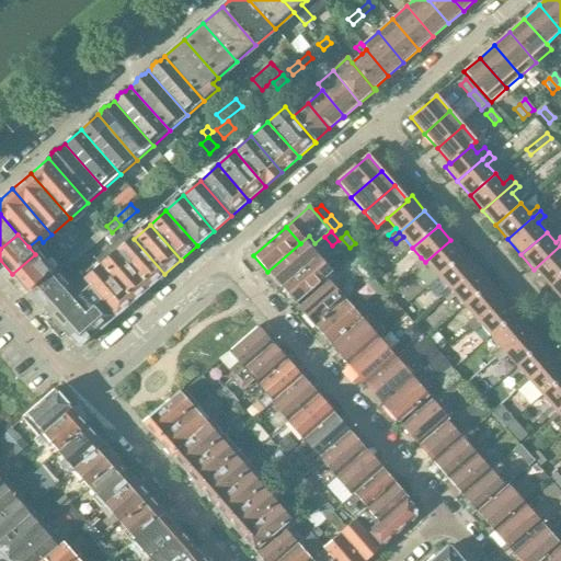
[(282,288),(318,256),(310,247),(315,243),(309,236),(300,243),(267,272),(282,288)]
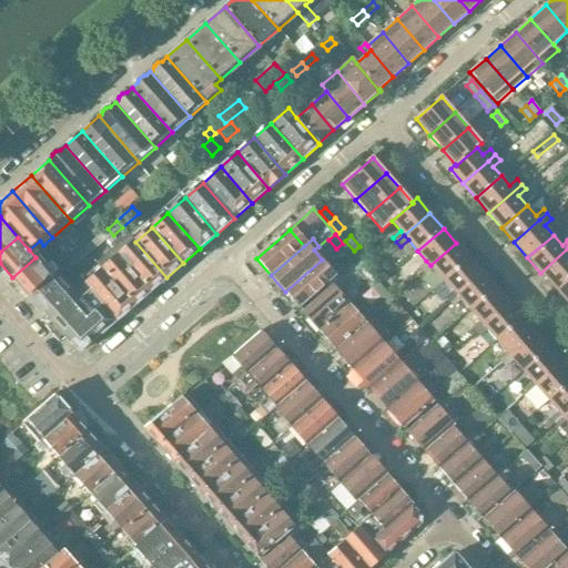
[(166,277),(135,242),(119,256),(150,292),(166,277)]
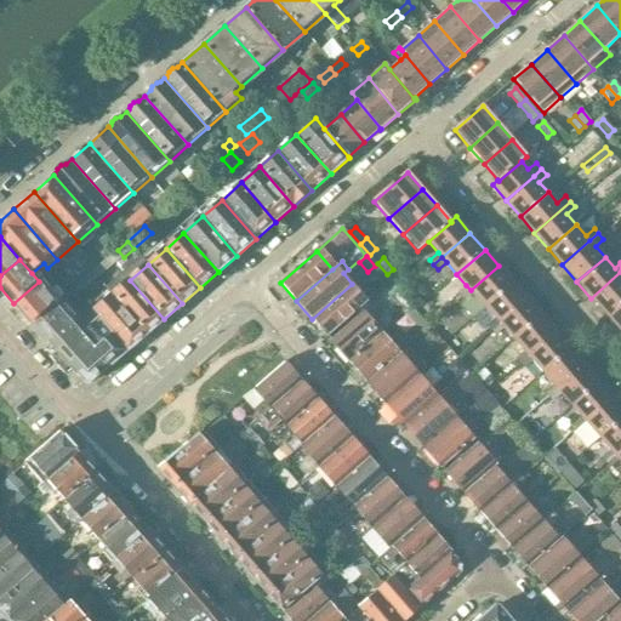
[(389,281),(375,266),(368,272),(383,288),(389,281)]
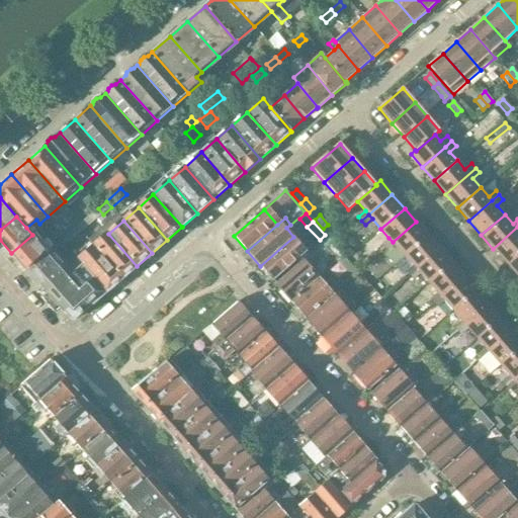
[(393,242),(397,247),(405,256),(428,236),(416,222),(393,242)]
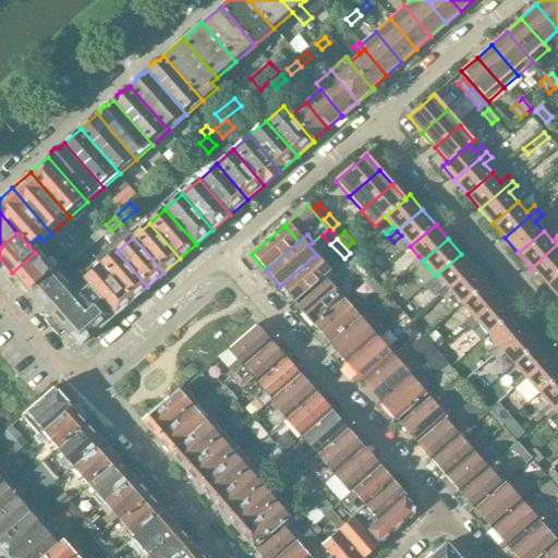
[(87,250),(93,245),(88,240),(83,244),(87,250)]
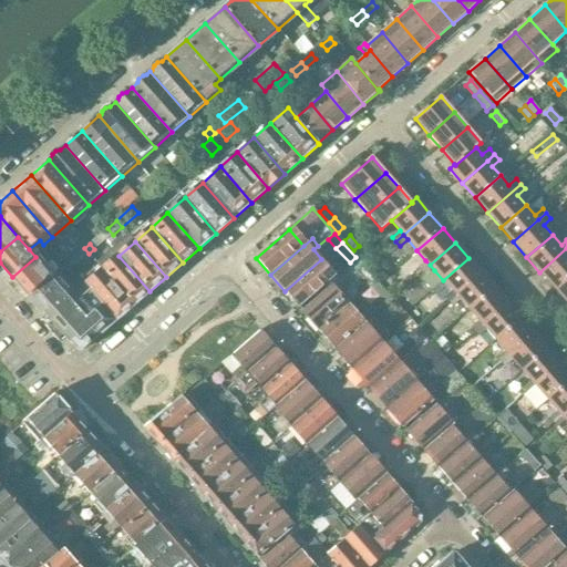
[(72,268),(89,254),(84,248),(68,263),(72,268)]
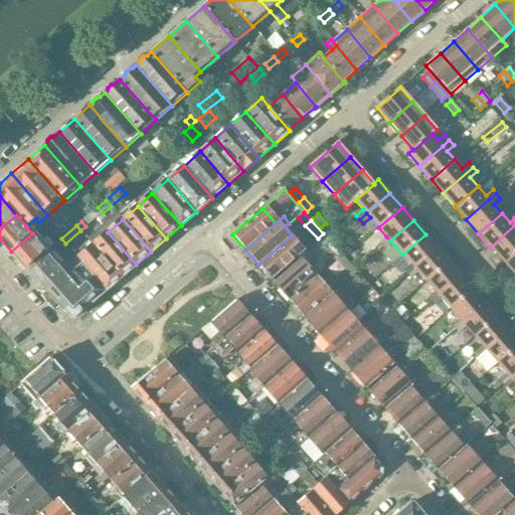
[(502,261),(514,249),(514,225),(490,247),(502,261)]
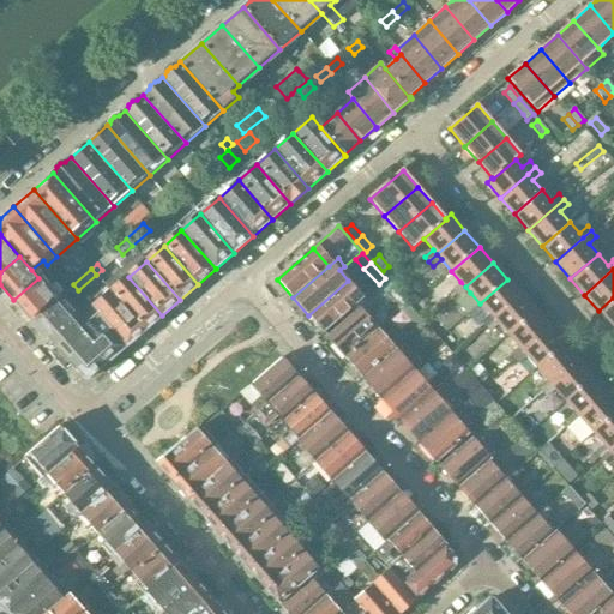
[(31,320),(62,293),(55,286),(54,286),(43,274),(38,278),(13,300),(31,320)]
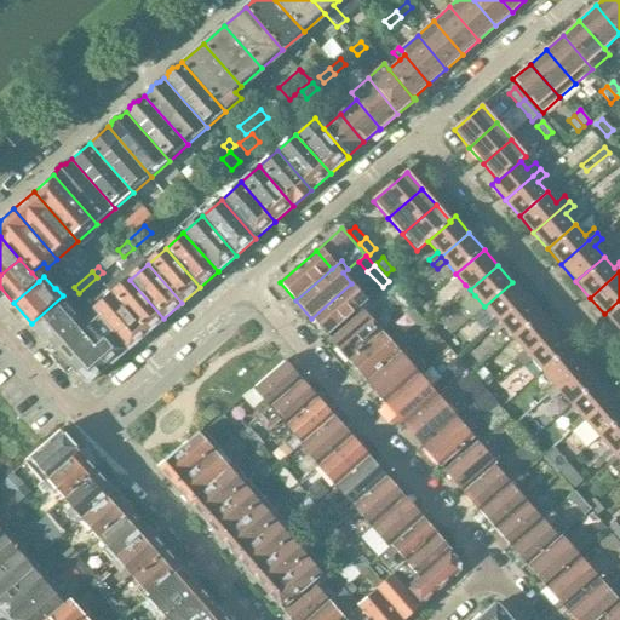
[(351,283),(311,319),(327,337),(367,302),(359,291),(366,285),(359,277),(351,283)]
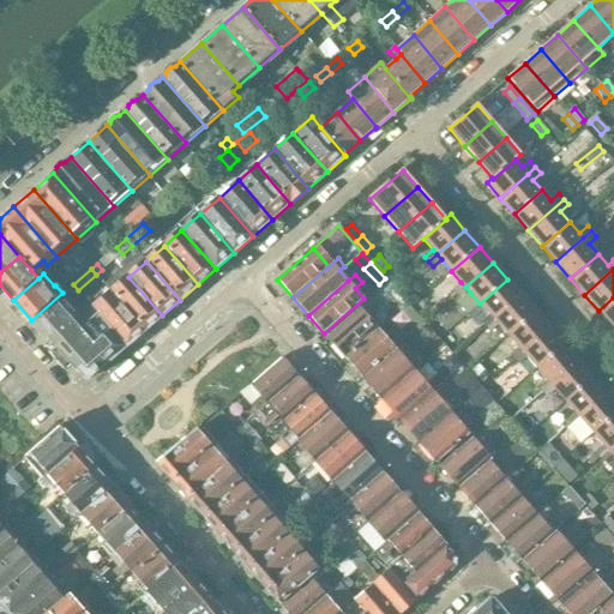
[(162,315),(128,277),(112,292),(145,331),(162,315)]
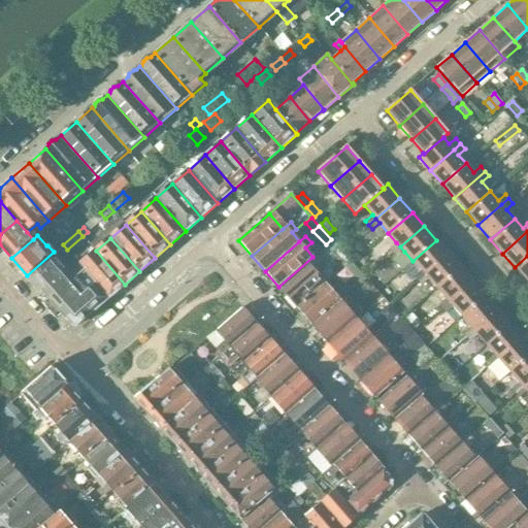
[(436,240),(413,261),(421,270),(425,274),(449,254),(436,240)]
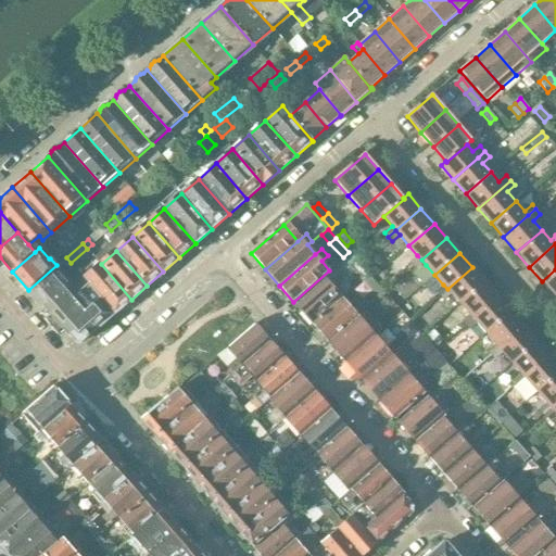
[(408,263),(413,267),(421,260),(417,255),(408,263)]
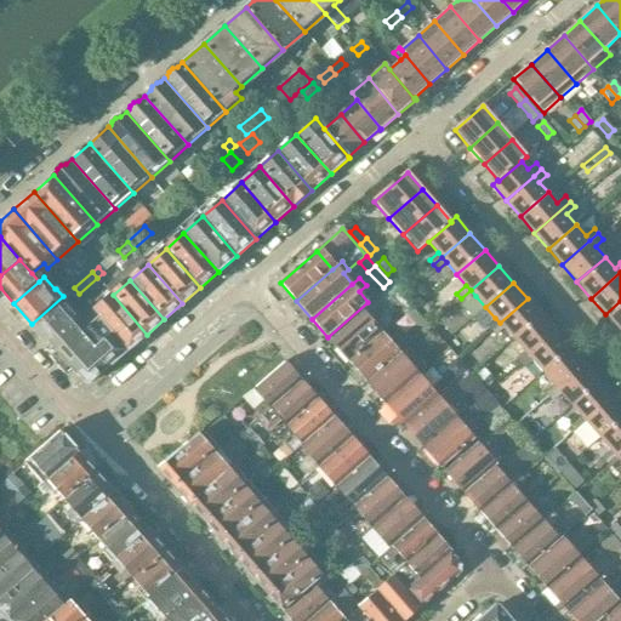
[(412,306),(398,290),(389,298),(404,314),(412,306)]
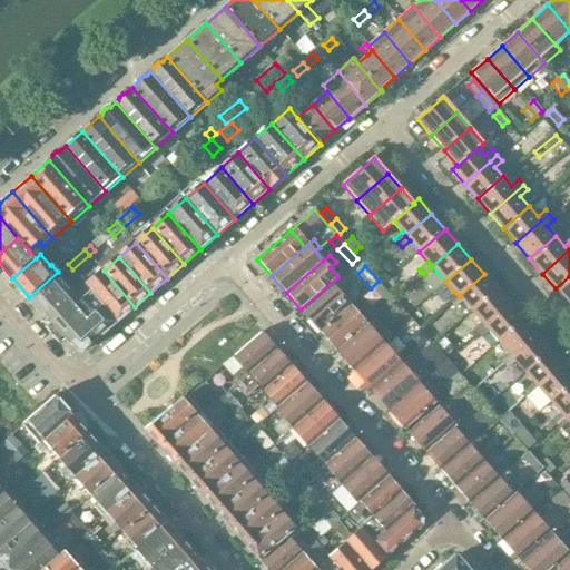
[(432,266),(423,274),(428,279),(436,272),(432,266)]
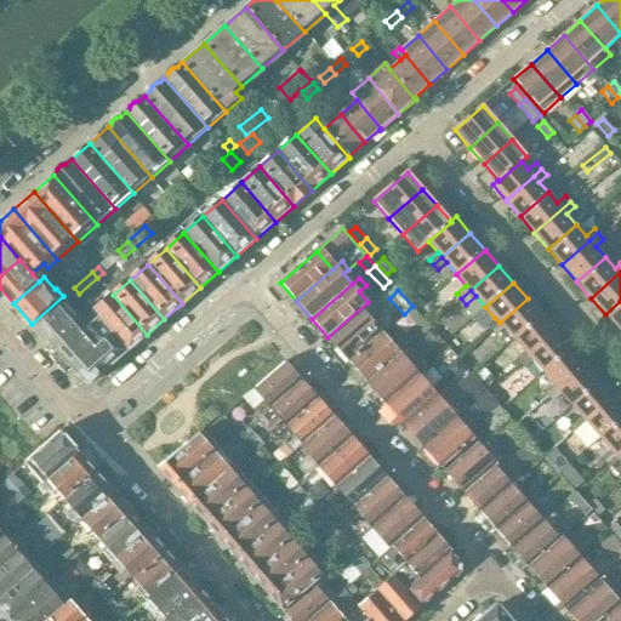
[(147,335),(113,295),(95,311),(98,315),(113,332),(129,351),(147,335)]
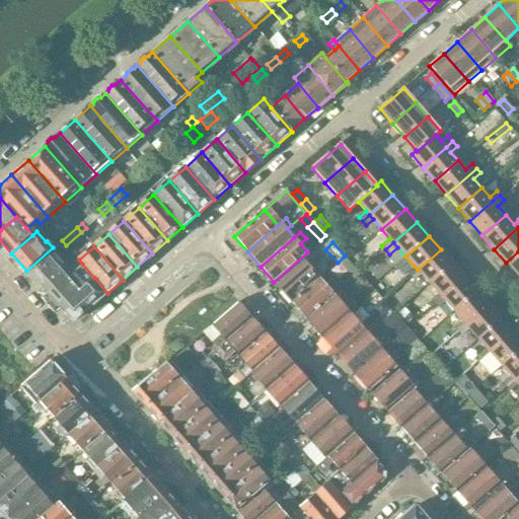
[(44,290),(70,267),(53,247),(26,271),(44,290)]
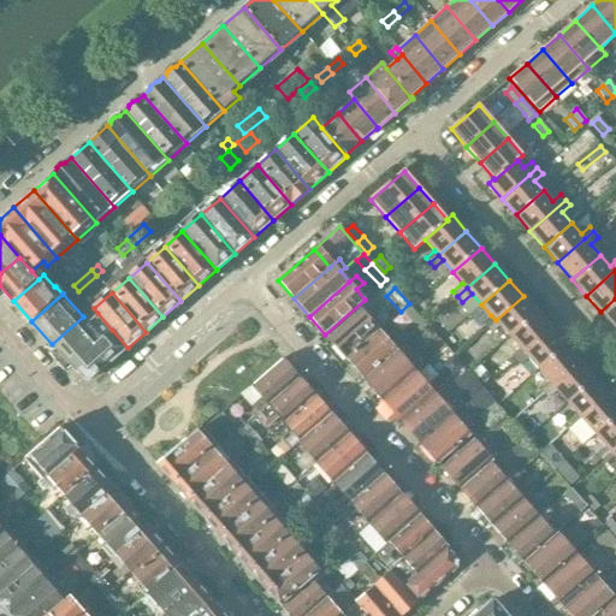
[(496,320),(499,325),(510,337),(537,312),(523,296),(496,320)]
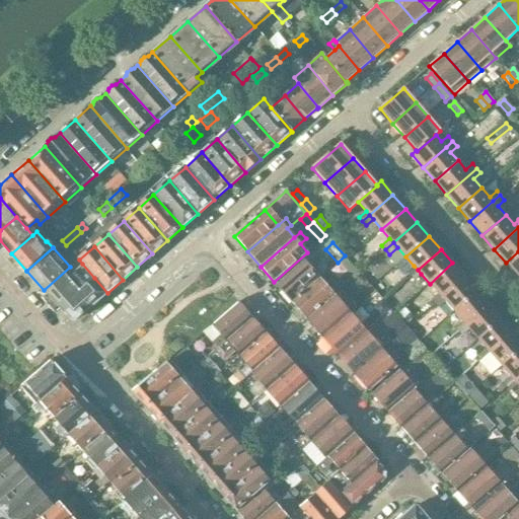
[(518,251),(506,263),(518,277),(518,251)]
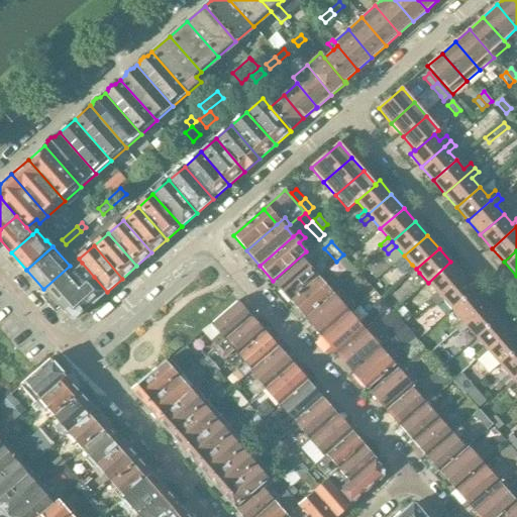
[(343,255),(339,260),(338,261),(352,279),(358,274),(343,255)]
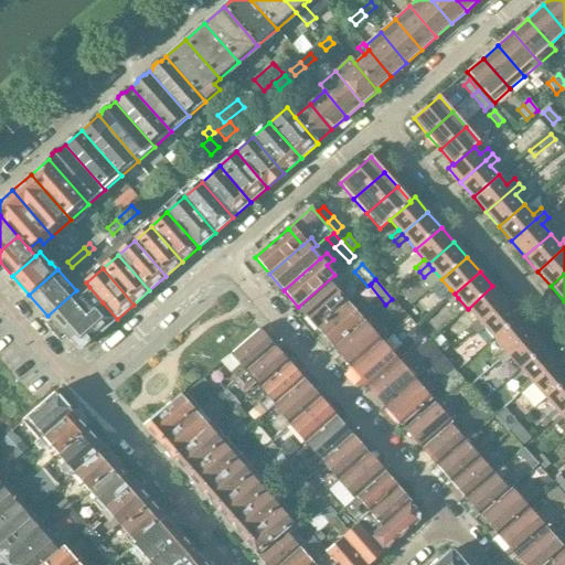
[(301,310),(318,330),(348,304),(331,285),(301,310)]
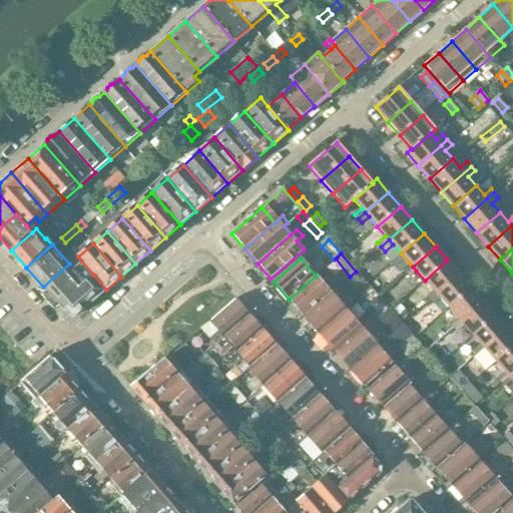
[(425,281),(433,290),(436,294),(459,274),(447,260),(425,281)]
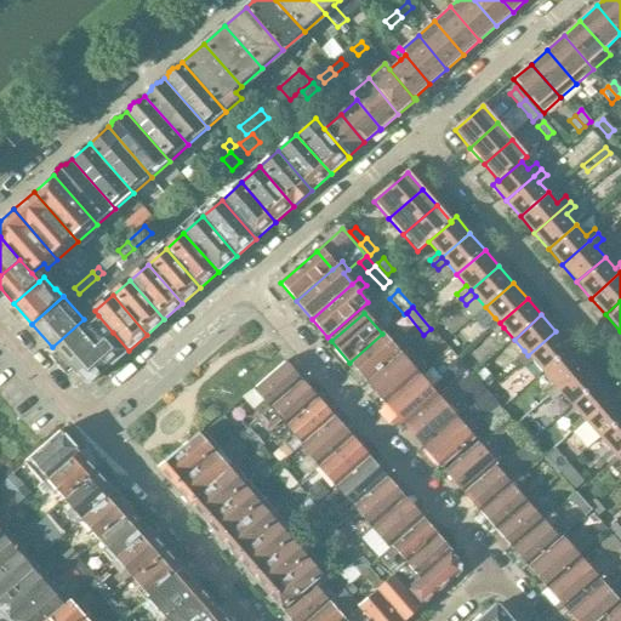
[(72,369),(113,332),(98,315),(89,325),(84,319),(52,347),(72,369)]
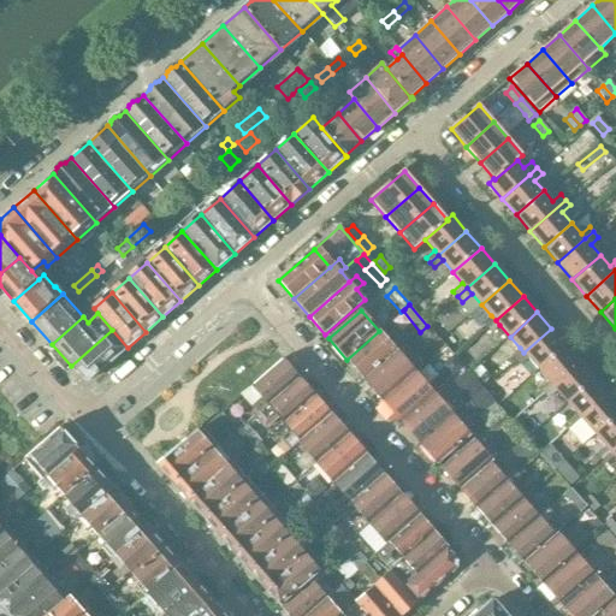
[(481,324),(486,329),(496,320),(491,315),(481,324)]
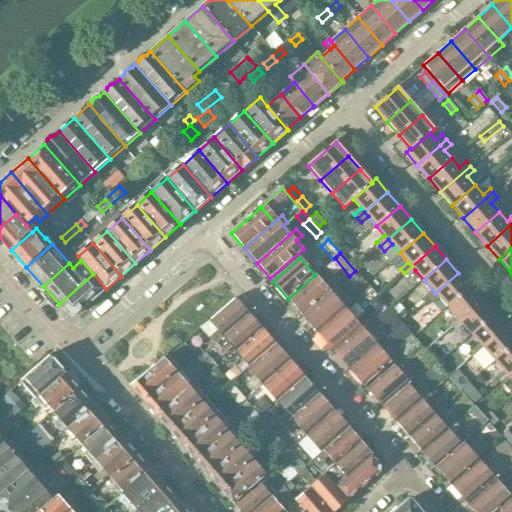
[(412,266),(404,273),(407,277),(415,270),(412,266)]
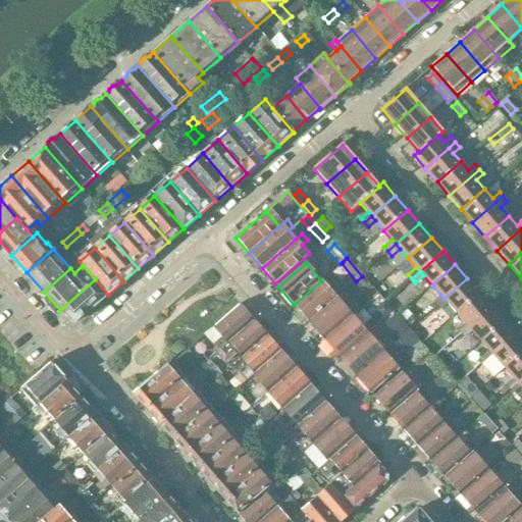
[(444,299),(448,304),(456,313),(479,292),(467,278),(444,299)]
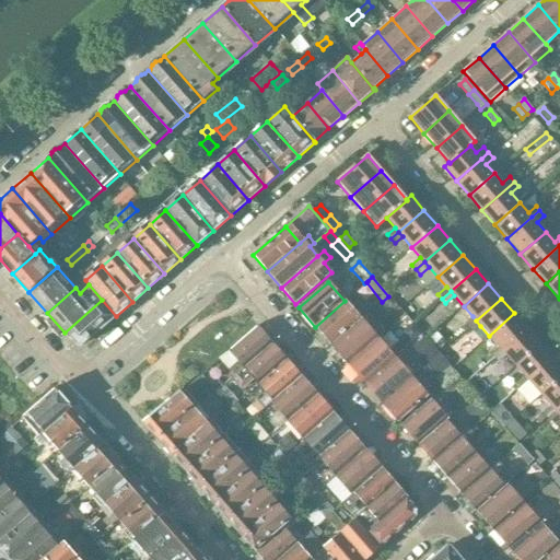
[(83,345),(116,316),(102,300),(65,333),(74,345),(83,345)]
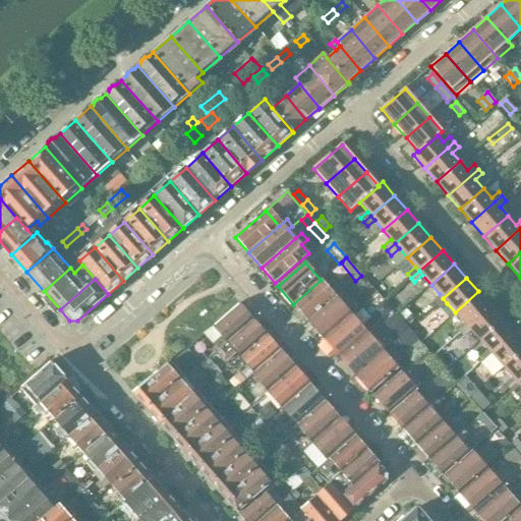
[(321,280),(293,304),(308,322),(336,297),(321,280)]
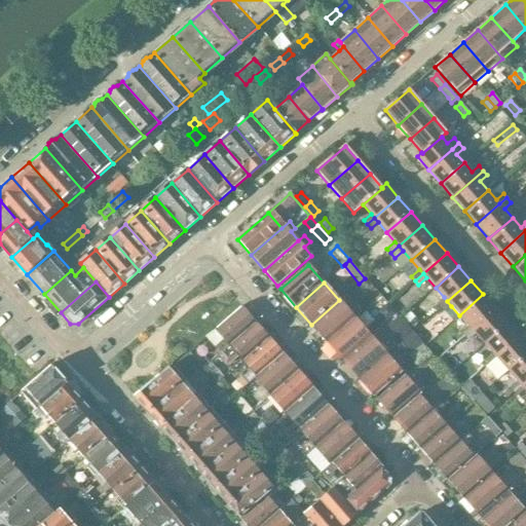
[(483,294),(459,315),(467,325),(471,329),(494,308),(483,294)]
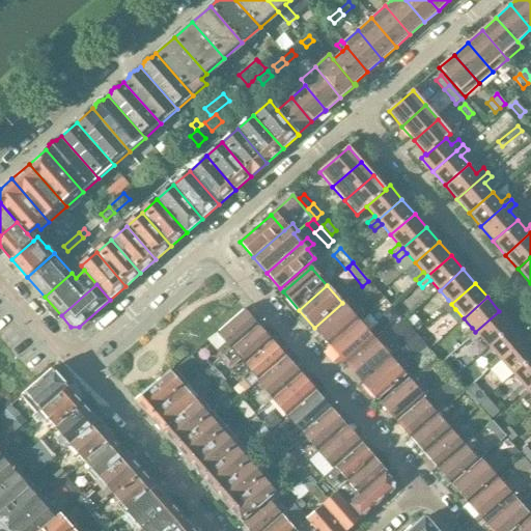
[(440,307),(443,311),(451,304),(448,300),(440,307)]
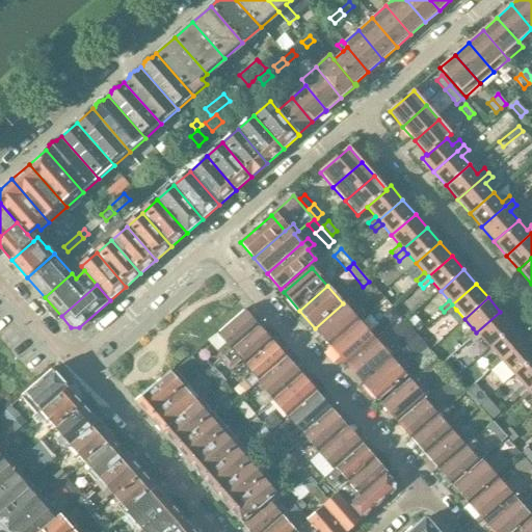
[(343,303),(315,328),(330,346),(358,322),(364,317),(356,310),(351,314),(343,303)]
